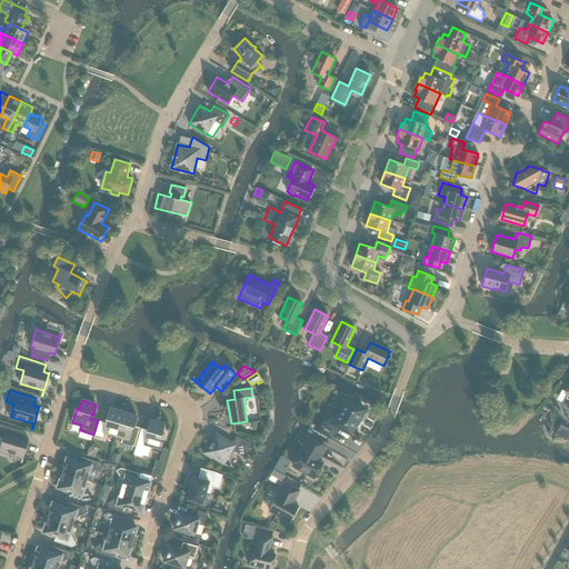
[(347,400),(337,418),(328,412),(318,429),(331,437),(338,426),(351,433),(359,420),(361,421),(363,420),(366,416),(366,413),(363,412),(365,409),(360,407),(359,405),(355,401),(351,402),(347,400)]
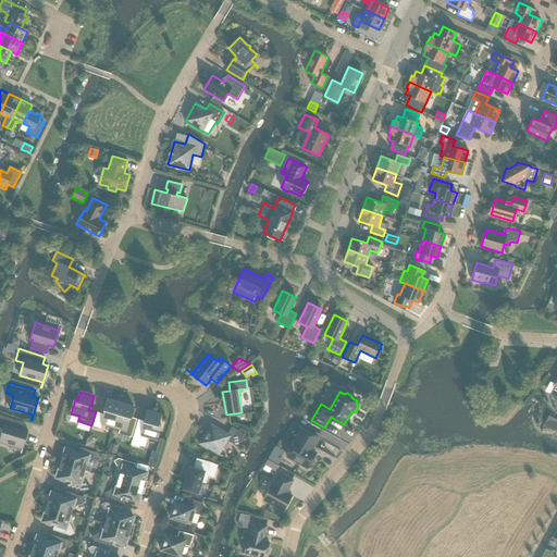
[(114,426),(121,404),(108,399),(104,409),(106,410),(104,415),(97,412),(94,425),(100,428),(102,422),(114,426)]
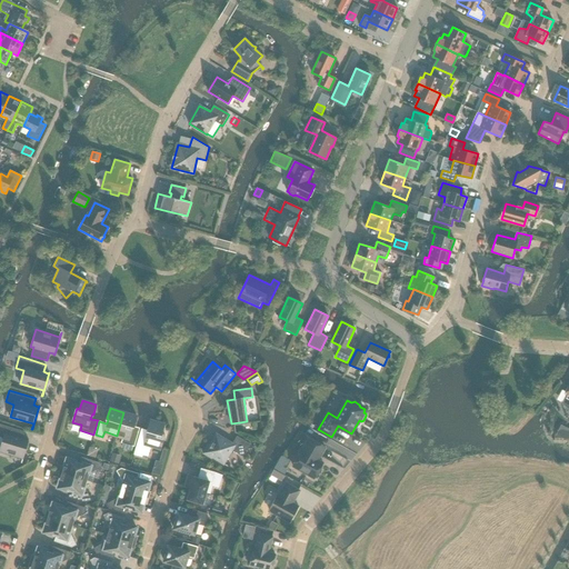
[(137,417),(123,412),(117,436),(122,437),(121,442),(135,447),(139,432),(131,430),(132,426),(133,427),(137,417)]
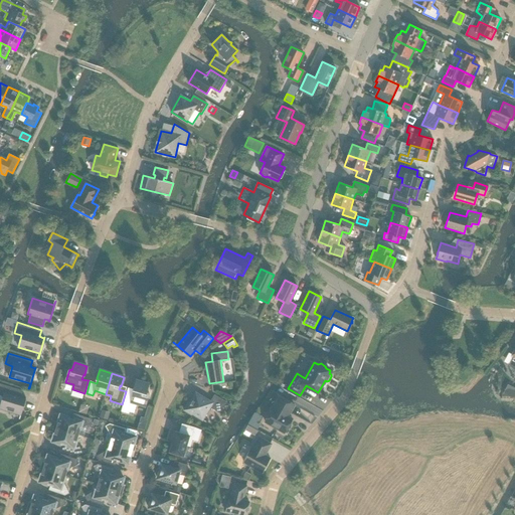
[(149,384),(136,380),(134,389),(135,389),(133,394),(127,392),(121,411),(129,413),(129,411),(134,413),(137,403),(146,405),(149,393),(147,392),(149,384)]
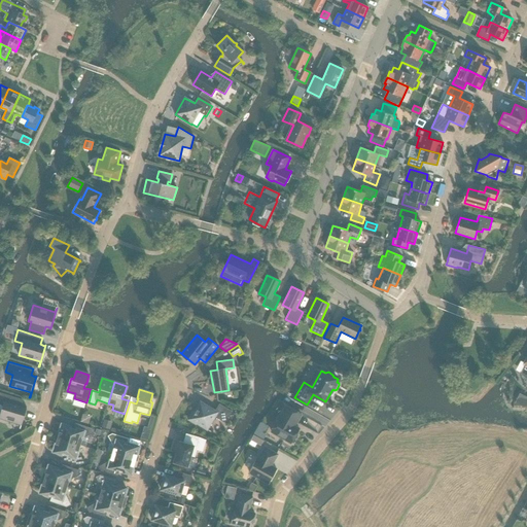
[(23,399),(0,392),(0,405),(3,406),(0,415),(0,417),(21,424),(20,428),(21,428),(27,408),(26,408),(21,407),(23,399)]
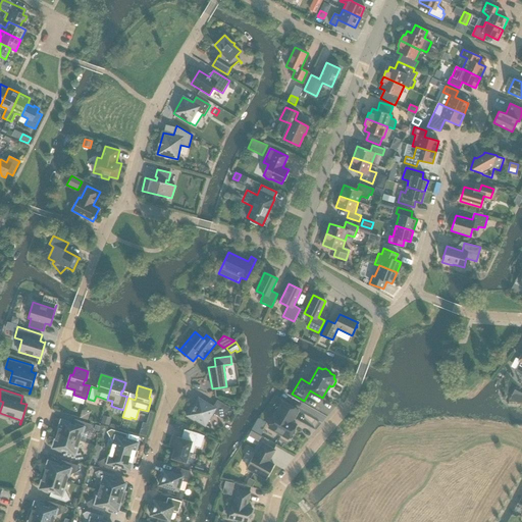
[(521,403),(521,393),(515,389),(510,399),(521,405),(521,403)]
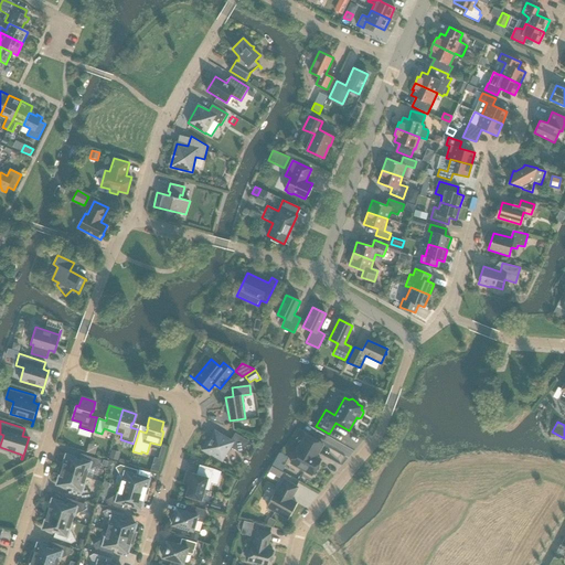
[(242,454),(248,440),(235,433),(231,440),(215,430),(208,441),(206,441),(202,450),(210,455),(211,454),(222,461),(231,447),(242,454)]
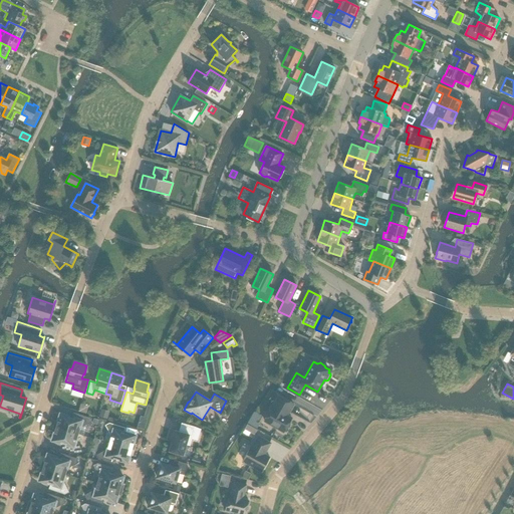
[(273,408),(272,407),(264,421),(284,432),(292,418),(287,415),(293,404),(279,396),(273,408)]
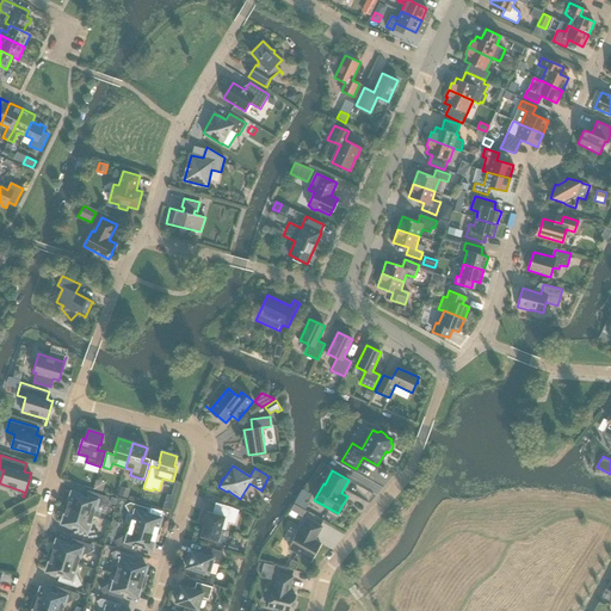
[(121,487),(118,495),(128,498),(130,489),(121,487)]
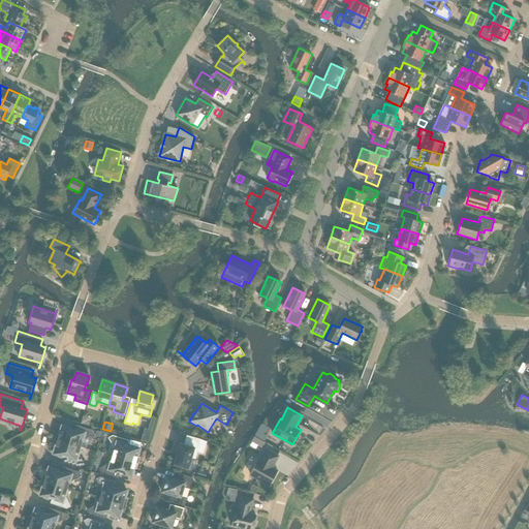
[(56,439),(81,446),(83,441),(94,435),(92,430),(75,425),(73,431),(62,428),(63,427),(62,427),(60,434),(58,434),(56,439)]
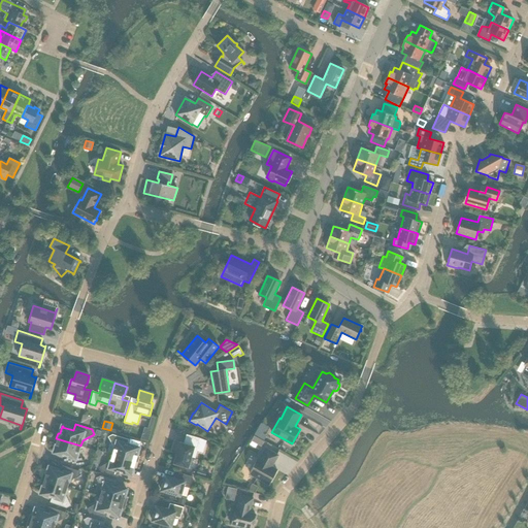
[(264,439),(266,435),(263,433),(257,429),(254,434),(264,439)]
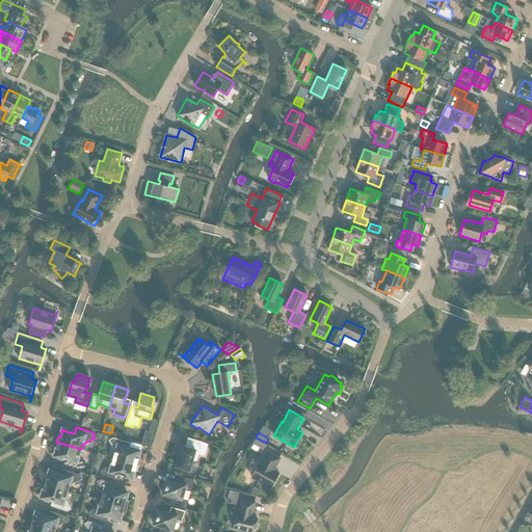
[(115,452),(113,458),(138,466),(140,460),(137,459),(140,452),(139,452),(128,449),(130,443),(113,437),(109,440),(115,452)]
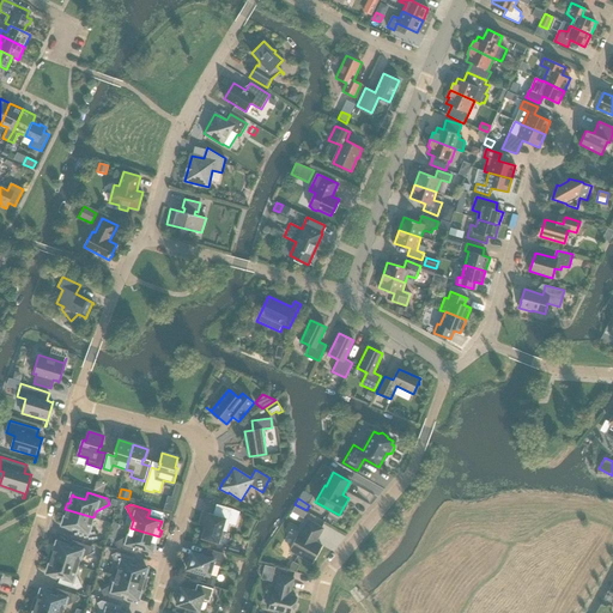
[(229,525),(235,527),(240,514),(232,511),(217,504),(214,515),(204,513),(201,521),(205,522),(206,523),(206,526),(202,539),(218,544),(222,532),(226,533),(229,525)]
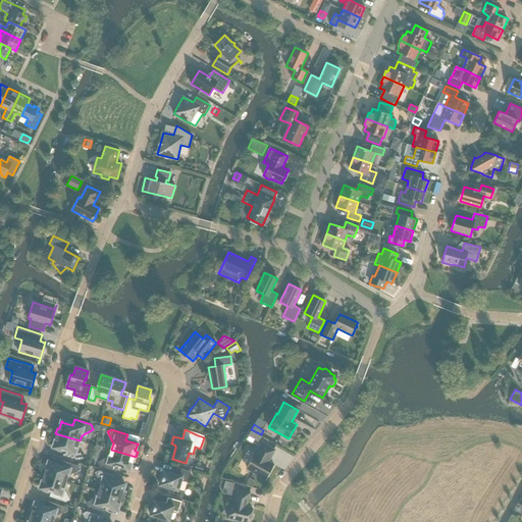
[(77,447),(80,440),(55,433),(53,438),(56,439),(53,447),(54,447),(54,446),(65,450),(63,456),(80,461),(84,459),(77,447)]
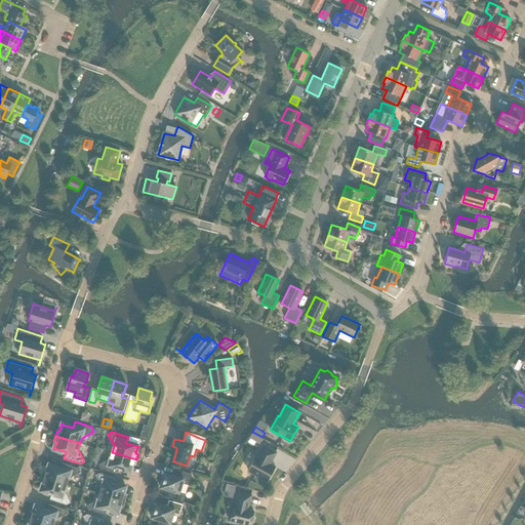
[(264,440),(257,436),(253,441),(260,445),(264,440)]
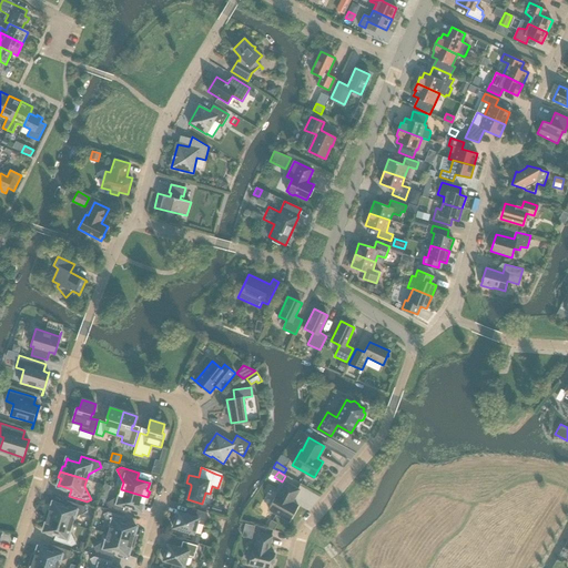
[(285,483),(279,495),(277,494),(269,509),(288,520),(297,506),(292,503),(298,490),(285,483)]
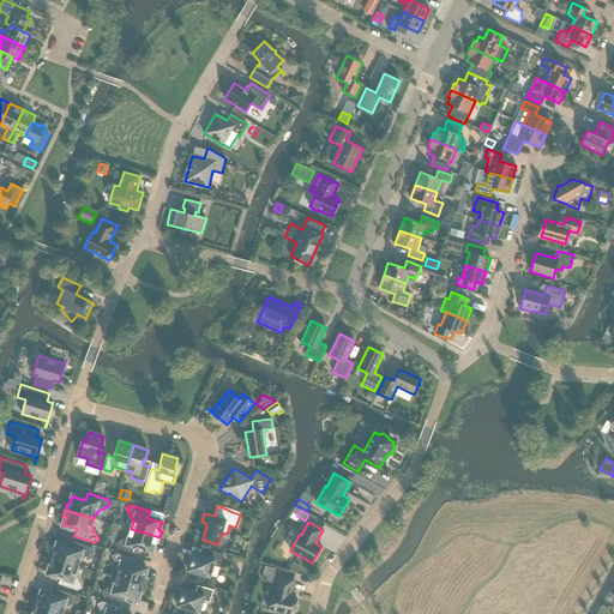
[(160,537),(131,529),(128,536),(115,543),(118,548),(137,554),(139,547),(152,551),(152,552),(155,542),(158,543),(160,537)]
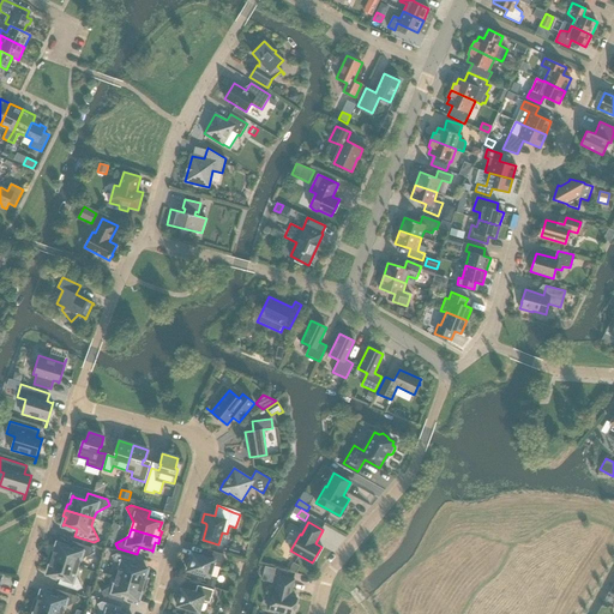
[(49,558),(78,567),(80,560),(94,553),(91,548),(72,541),(70,548),(58,545),(58,543),(56,543),(54,552),(52,552),(49,558)]
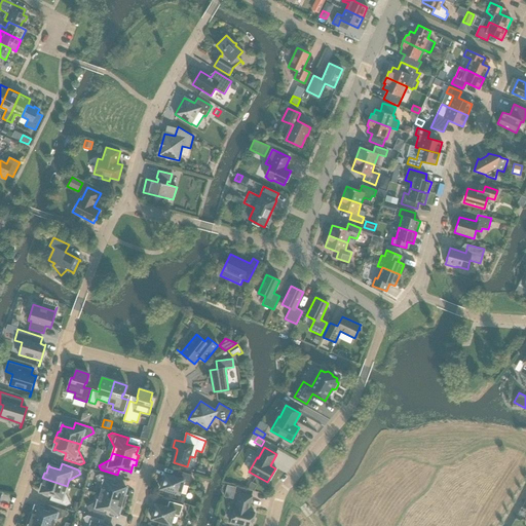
[(176,477),(164,474),(163,479),(161,480),(160,481),(160,483),(159,485),(161,485),(160,488),(180,494),(183,484),(188,486),(192,475),(178,471),(176,477)]
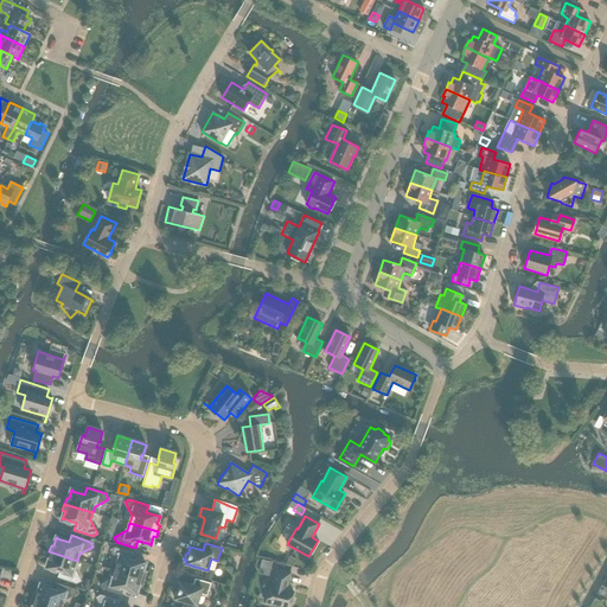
[(117,563),(115,570),(144,579),(146,573),(144,572),(146,563),(145,563),(132,560),(134,553),(115,547),(110,550),(117,563)]
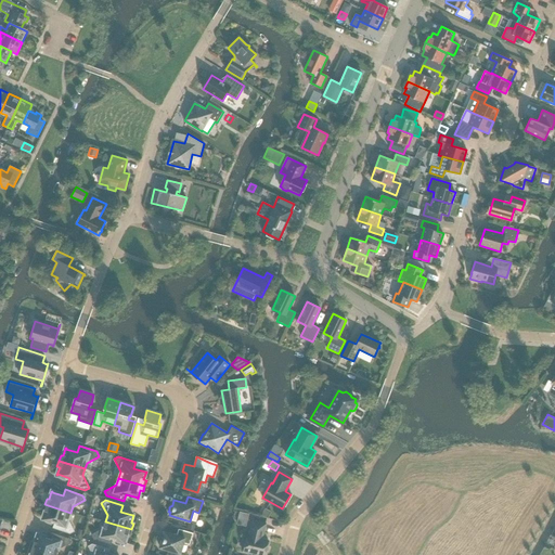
[(68,518),(71,513),(44,504),(43,510),(46,511),(42,518),(43,518),(43,517),(55,521),(53,528),(71,533),(75,531),(68,518)]
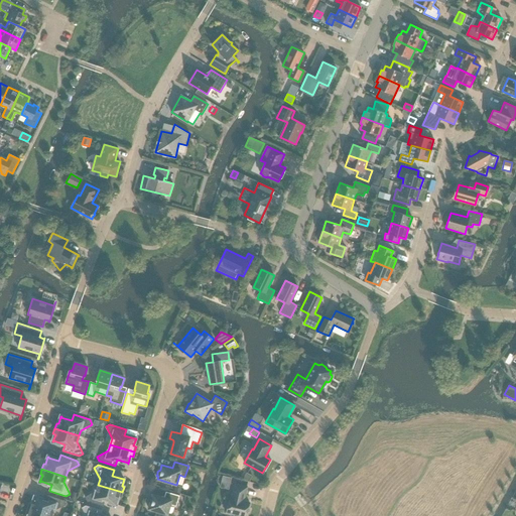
[(231,479),(223,477),(222,483),(230,485),(231,479)]
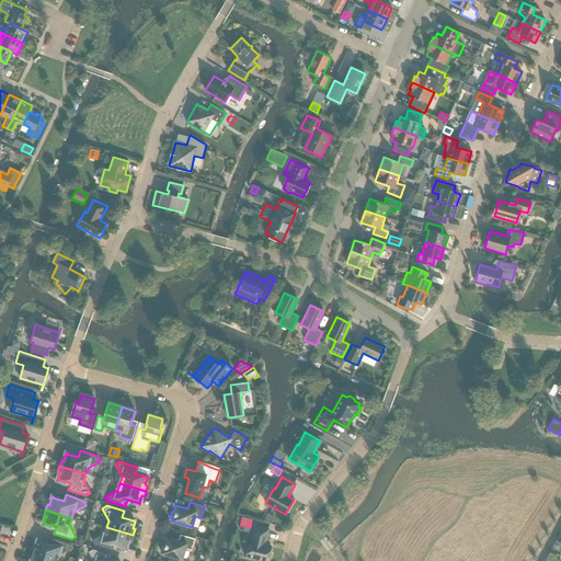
[(250,541),(247,557),(245,559),(254,560),(254,559),(263,560),(267,560),(272,547),(265,545),(268,529),(255,526),(251,541),(250,541)]
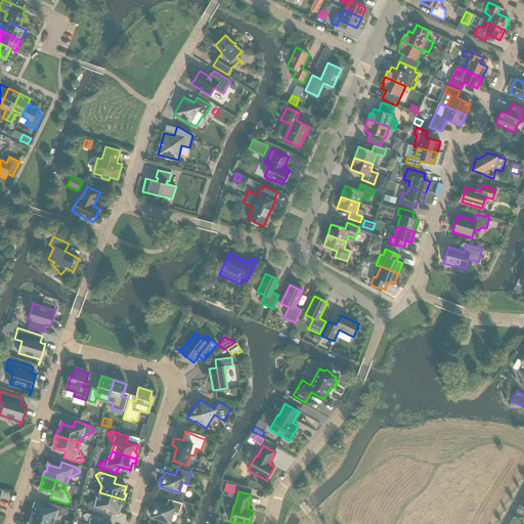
[(124,499),(99,492),(98,498),(86,505),(88,509),(104,514),(106,508),(118,511),(118,512),(121,505),(123,505),(124,499)]
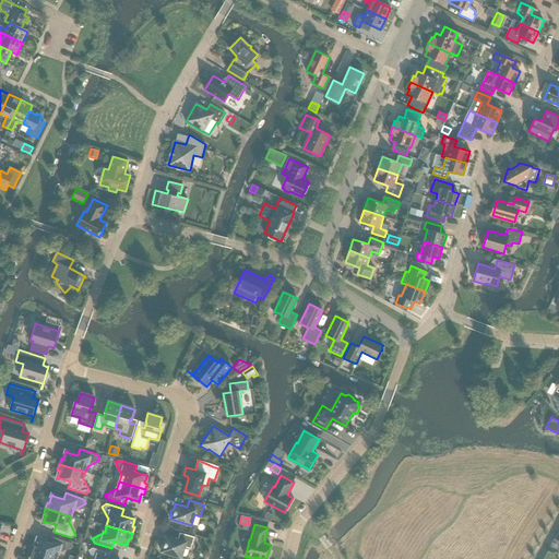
[(178,539),(165,535),(164,540),(163,542),(162,544),(161,546),(159,547),(162,548),(161,551),(181,557),(185,547),(191,548),(194,537),(179,533),(178,539)]
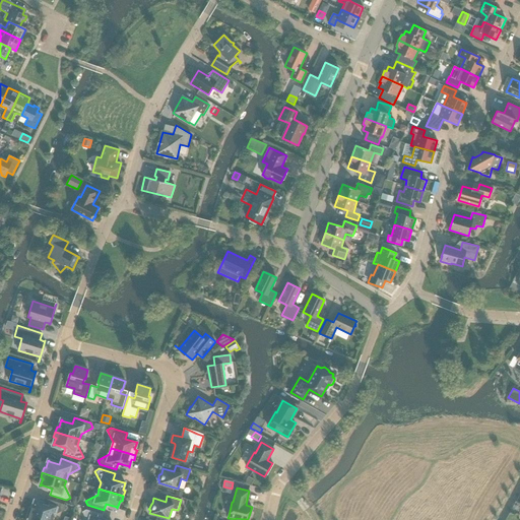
[(28,513),(50,519),(52,519),(55,515),(66,509),(64,505),(48,499),(46,505),(35,502),(36,501),(35,501),(33,508),(30,508),(28,513)]
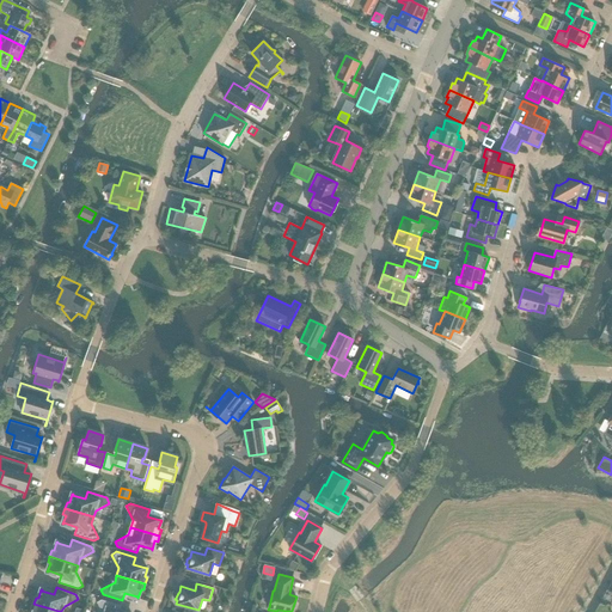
[(102,611),(118,611),(121,605),(102,600),(97,603),(102,611)]
